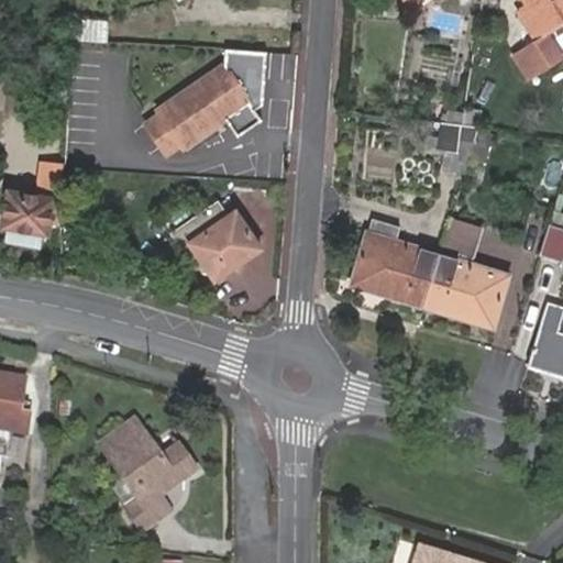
[(562,0),(526,0),(527,1),(518,9),(537,39),(514,54),(530,80),(562,58),(562,56),(549,33),(562,23),(562,0)]
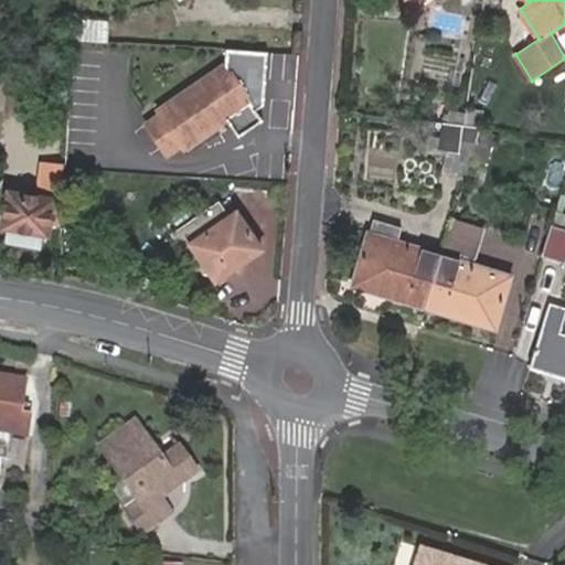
[(78,20),(77,40),(108,42),(110,22),(78,20)]
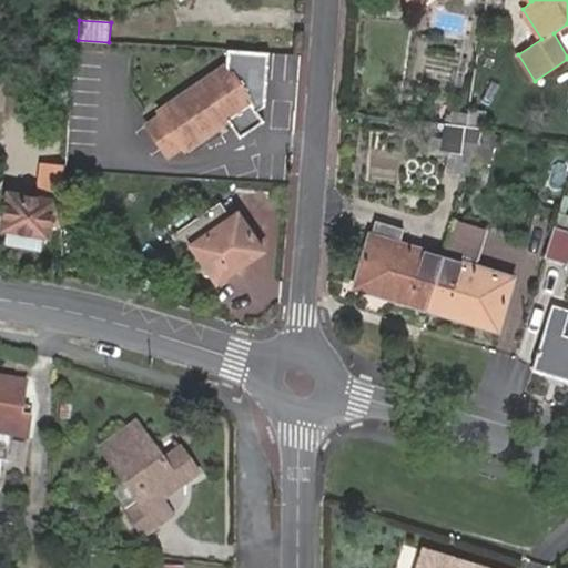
[(269,104),(271,52),(230,49),(227,66),(253,103),(231,119),(243,137),(266,121),(260,111),(269,104)]
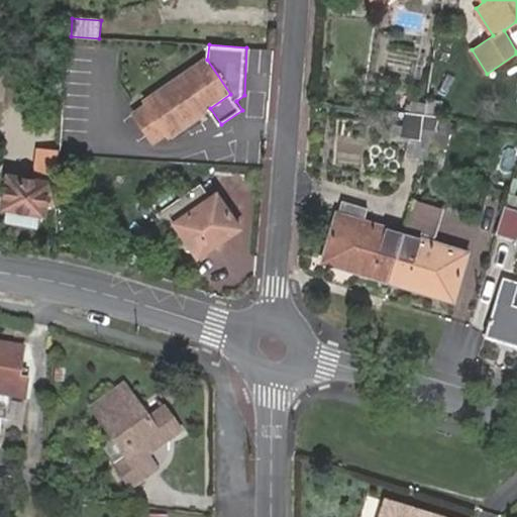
[(170,135),(230,94),(207,60),(146,100),(148,103),(134,114),(153,141),(167,132),(170,135)]
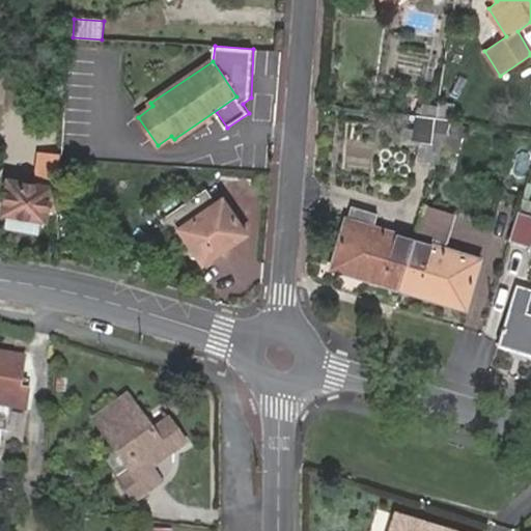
[(439,118),(450,119),(452,119),(454,106),(441,104),(441,106),(439,118)]
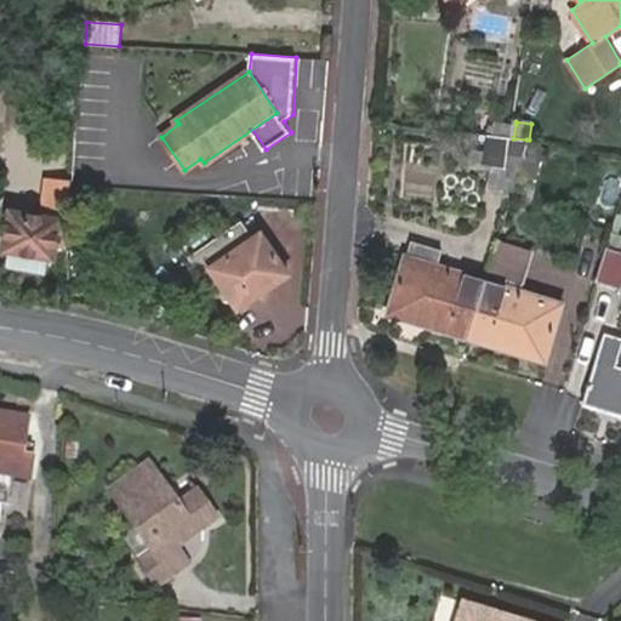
[(513,138),(516,124),(497,123),(497,136),(513,138)]
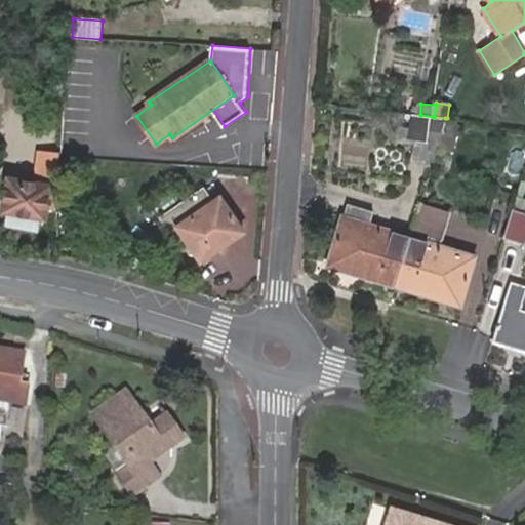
[(431,132),(441,132),(444,121),(445,118),(434,117),(420,115),(409,114),(407,127),(399,127),(398,139),(413,142),(411,159),(427,162),(431,132)]
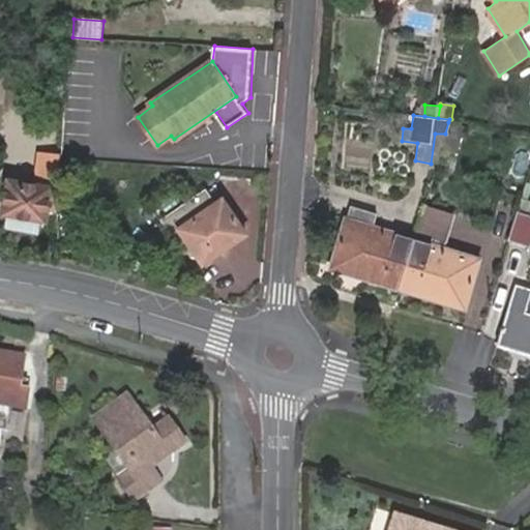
[(463,126),(448,122),(445,134),(442,146),(455,150),(463,126)]
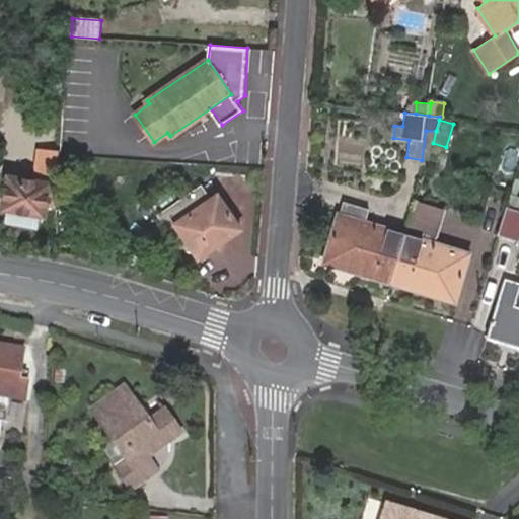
[(50,197),(60,198),(62,157),(63,132),(50,131),(48,179),(7,173),(1,209),(46,218),(50,197)]
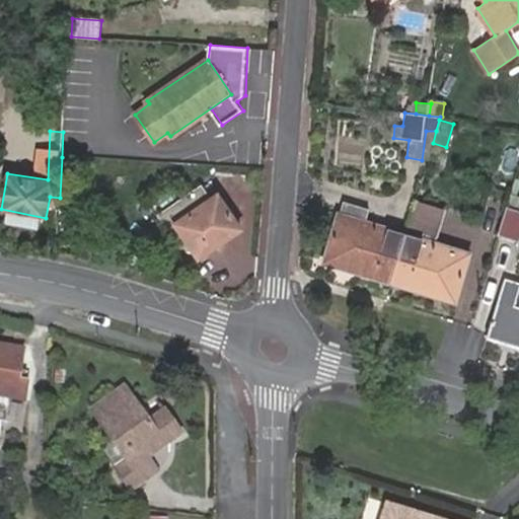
[(63,132),(62,157),(75,157),(75,142),(71,141),(71,132),(63,132)]
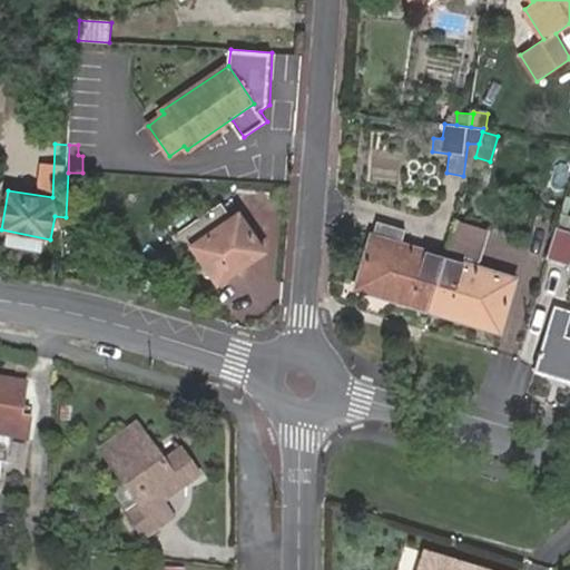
[(232,217),(222,204),(175,234),(186,251),(195,245),(219,282),(265,251),(238,213),(232,217)]
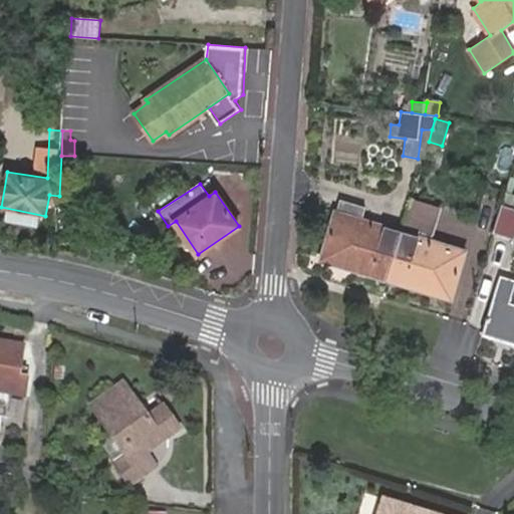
[(502,201),(513,204),(513,192),(505,190),(502,201)]
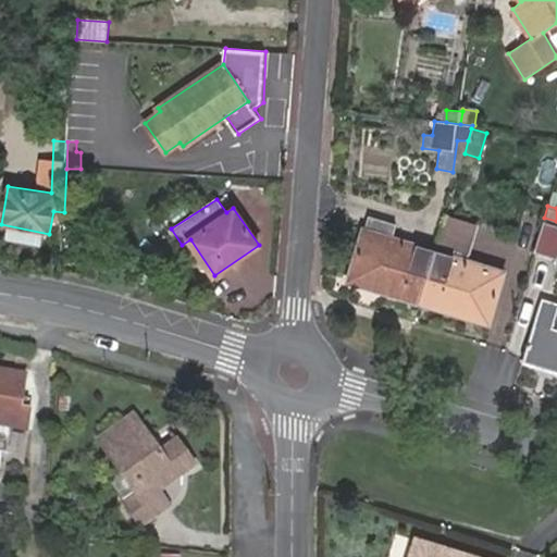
[(348,281),(420,304),(435,251),(393,238),(397,225),(368,215),(348,281)]
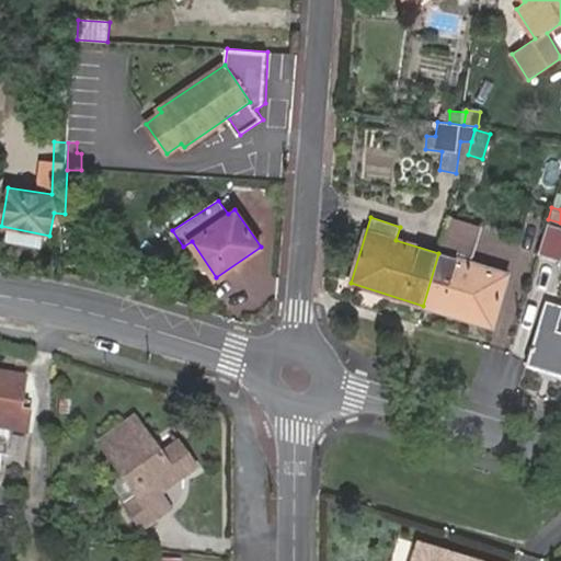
[(560,260),(560,222),(548,219),(537,253),(560,260)]
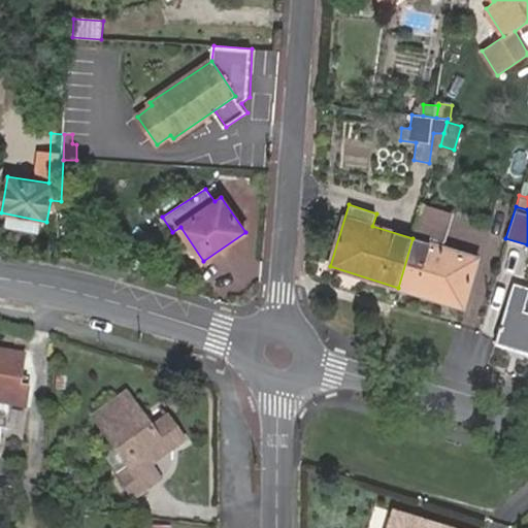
[(413,238),(398,288),(462,307),(477,258),(413,238)]
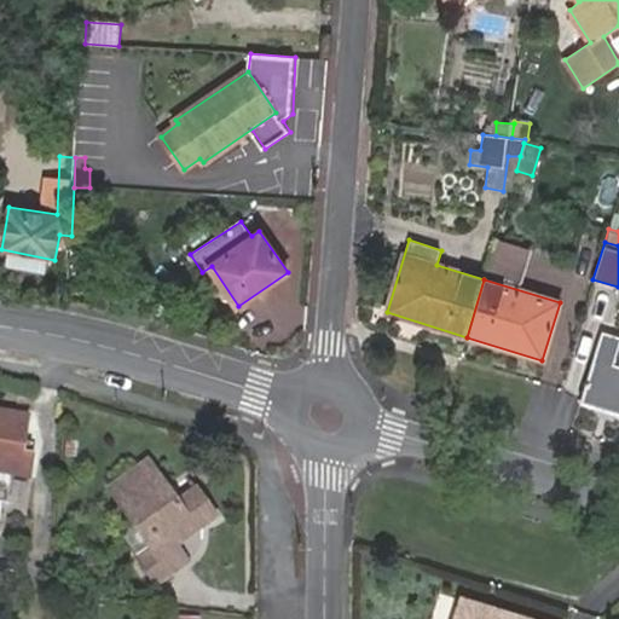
[(618,364),(614,364),(618,345),(618,336),(602,331),(582,401),(618,412),(618,364)]
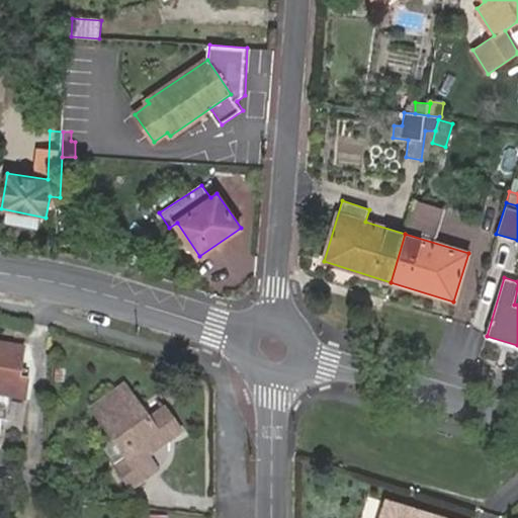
[(1,351),(0,351),(0,395),(10,397),(24,399),(27,380),(17,378),(21,348),(2,345),(1,351)]
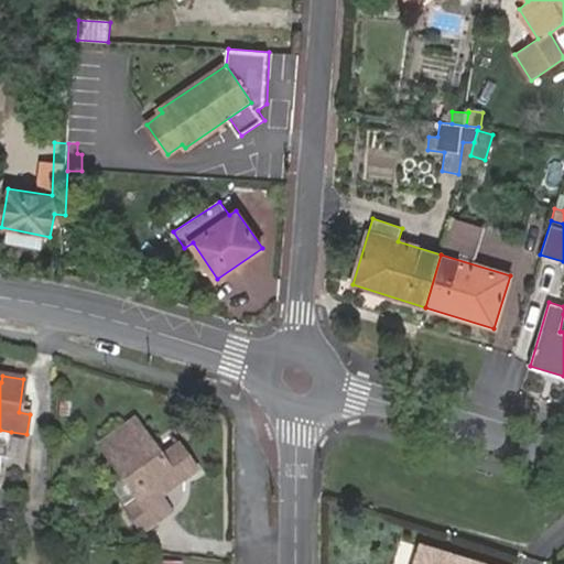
[(161,458),(133,421),(99,447),(136,500),(126,509),(143,534),(170,513),(160,499),(195,473),(177,447),(161,458)]
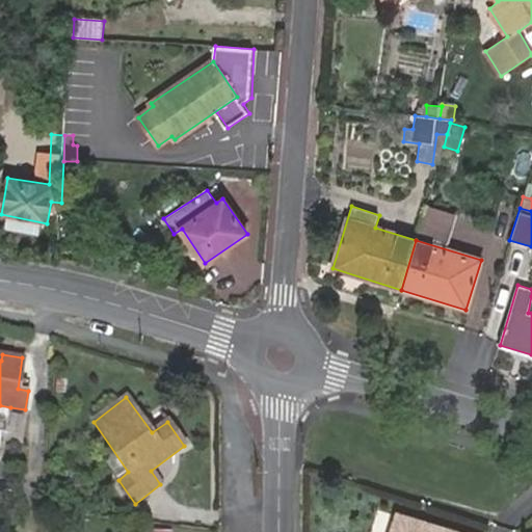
[(0,431),(6,432),(10,407),(0,405),(0,431)]
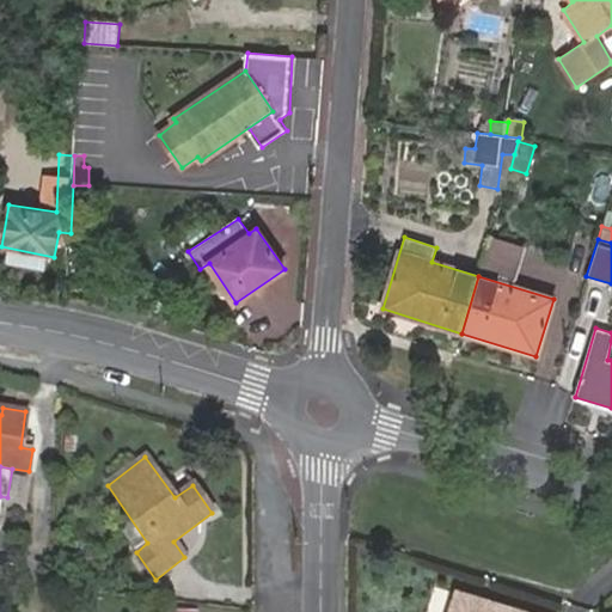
[(476,611),(483,611),(488,603),(458,593),(453,605),(476,611)]
